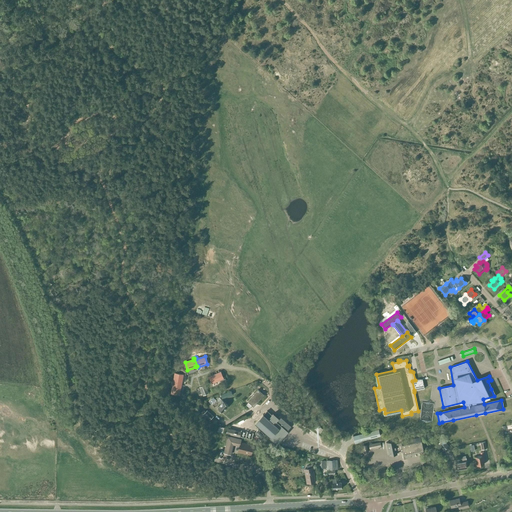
[(220,372),(209,377),(212,383),(223,378),(220,372)]
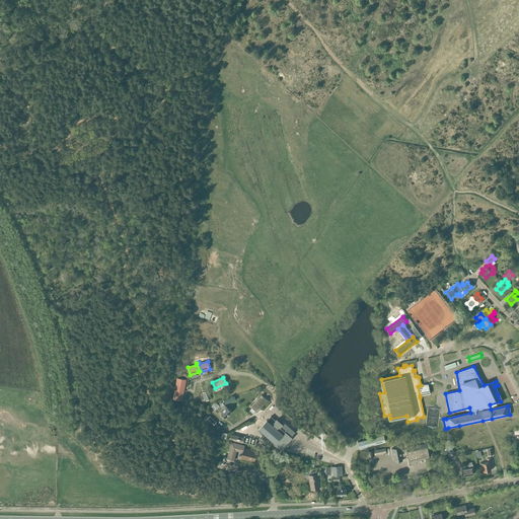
[(174,387),(173,388),(182,390),(182,388),(183,389),(186,380),(177,378),(175,387),(174,387)]
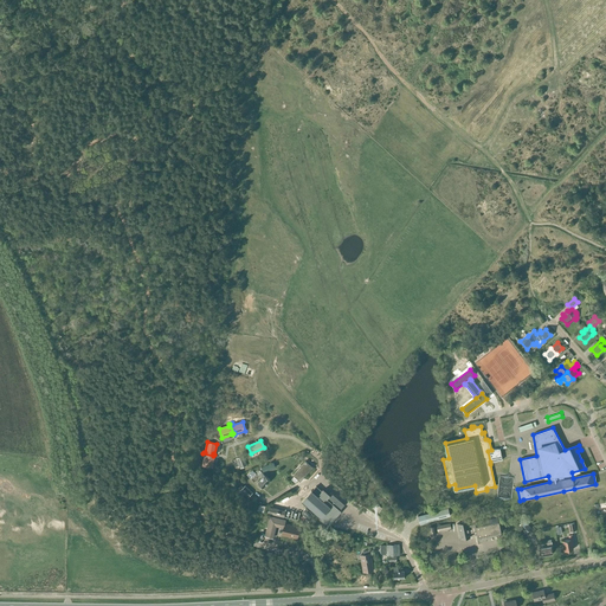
[(490,462),(502,459),(500,447),(491,450),(488,451),(490,462)]
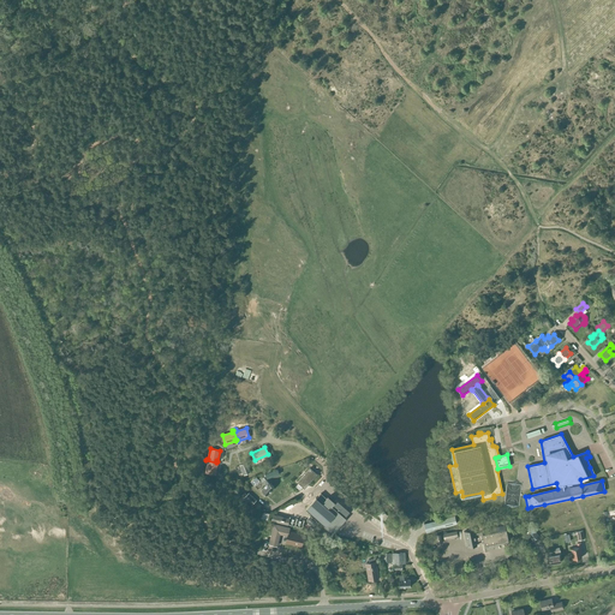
[(208,463),(206,473),(215,475),(218,464),(215,464),(216,463),(206,460),(206,463),(208,463)]
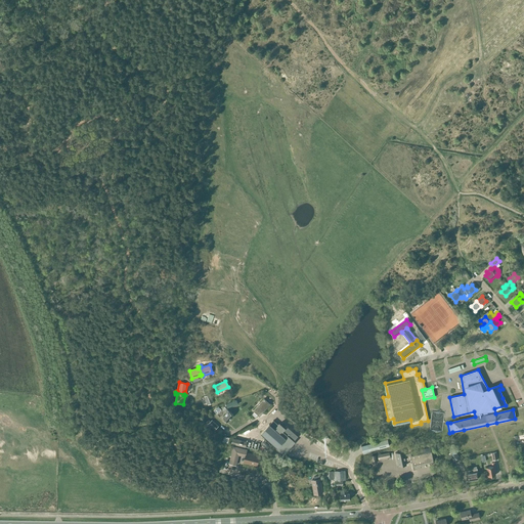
[(264,398),(253,410),(258,416),(262,410),(263,411),(270,404),(264,398)]
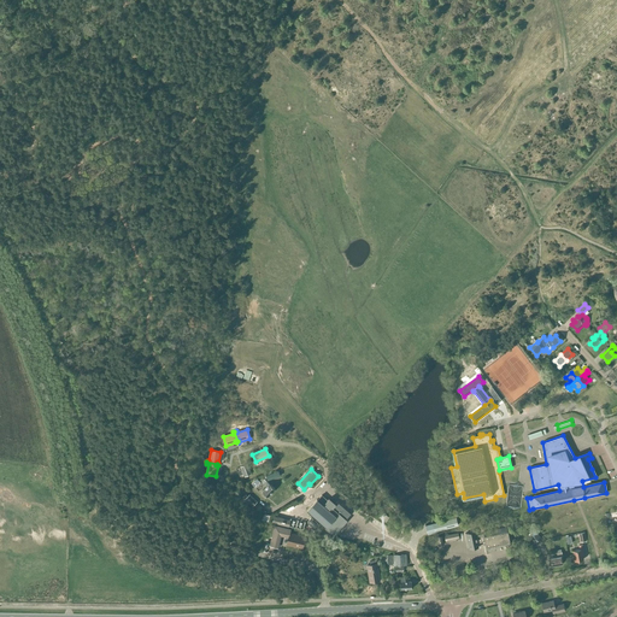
[(275,488),(266,481),(264,479),(260,482),(266,487),(262,492),(268,497),(275,488)]
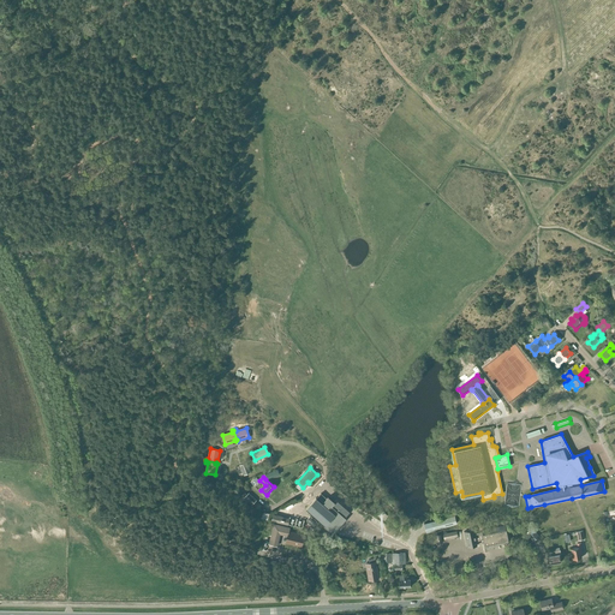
[(249,493),(246,495),(244,493),(239,497),(246,503),(248,502),(251,506),(256,500),(249,493)]
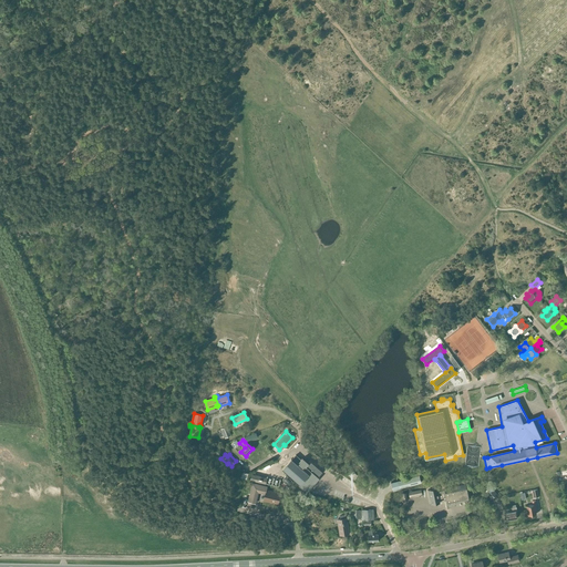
[(291,459),(282,468),(300,484),(298,485),(306,492),(319,477),(317,476),(321,472),(309,461),(308,463),(302,459),(300,460),(296,455),(291,460),(291,459)]
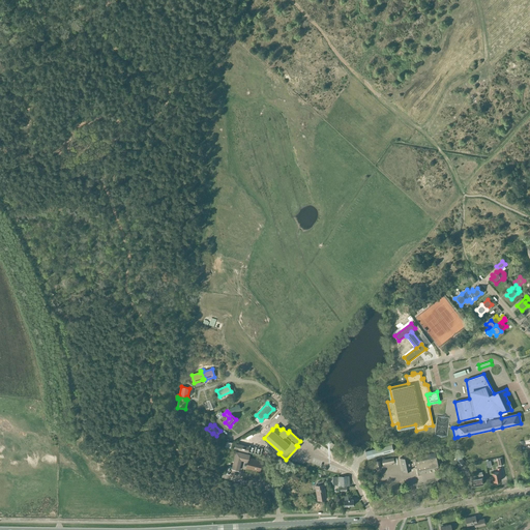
[(247,451),(248,447),(235,443),(234,448),(247,451)]
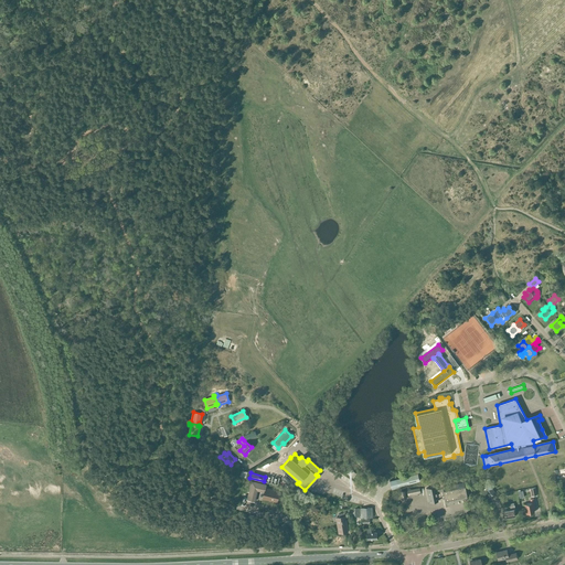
[(288,483),(291,480),(285,473),(281,478),(288,483)]
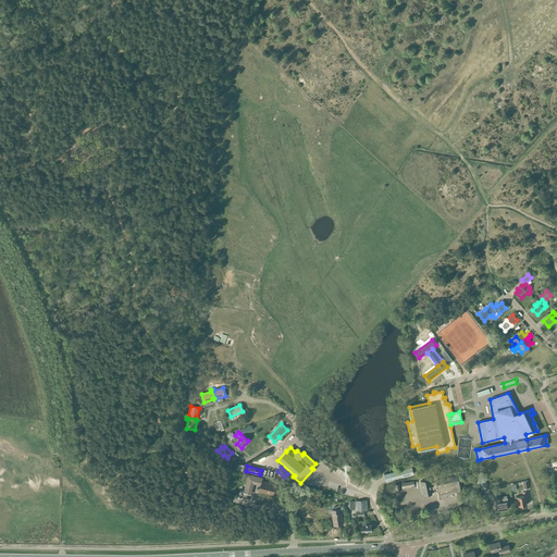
[(393,480),(393,479),(413,474),(411,467),(391,472),(384,473),(386,482),(393,480)]
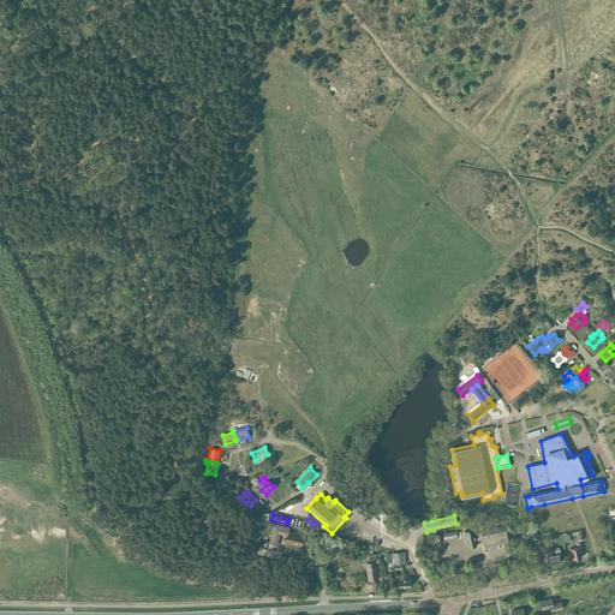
[(304,536),(288,531),(290,527),(274,524),(269,543),(276,545),(280,532),(287,535),(286,543),(302,547),(304,536)]
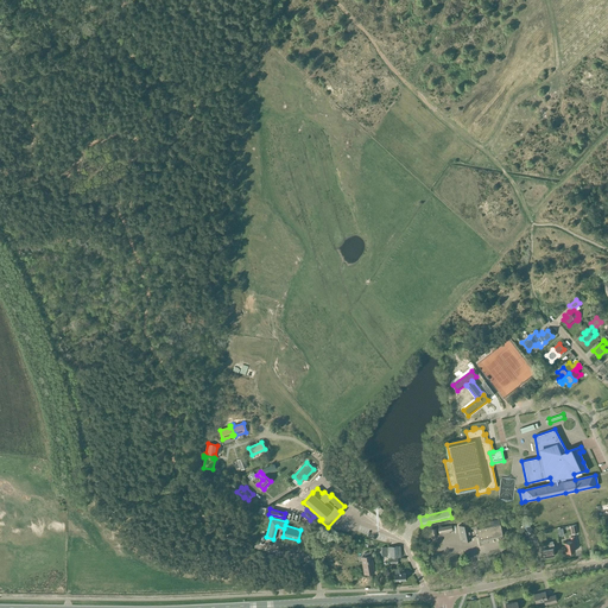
[(499,538),(504,537),(499,519),(476,524),(476,526),(469,527),(468,524),(458,525),(462,542),(472,539),(470,534),(477,533),(480,542),(492,539),(492,538),(499,536),(499,538)]
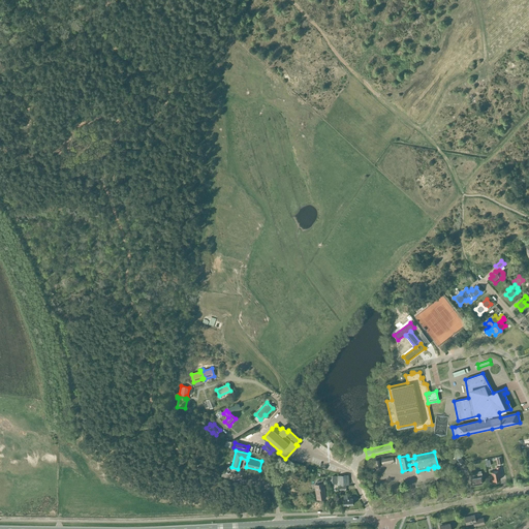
[(458,465),(464,461),(458,454),(453,458),(458,465)]
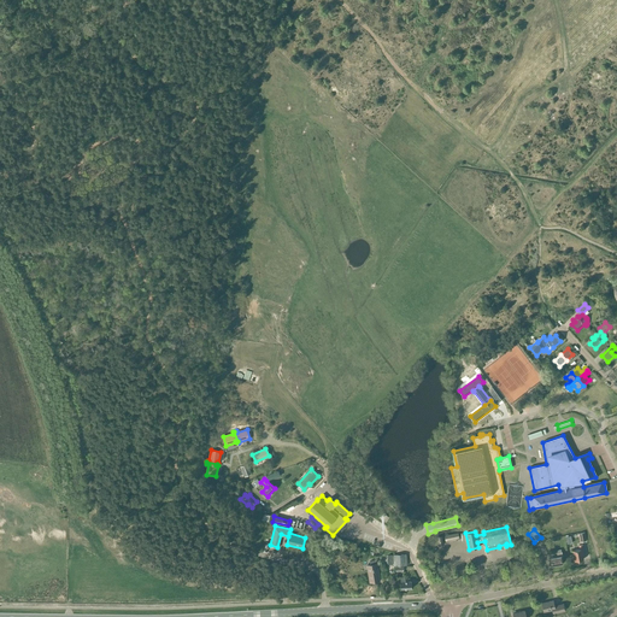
[(582,556),(585,556),(582,545),(579,545),(580,550),(573,551),(575,560),(583,559),(582,556)]
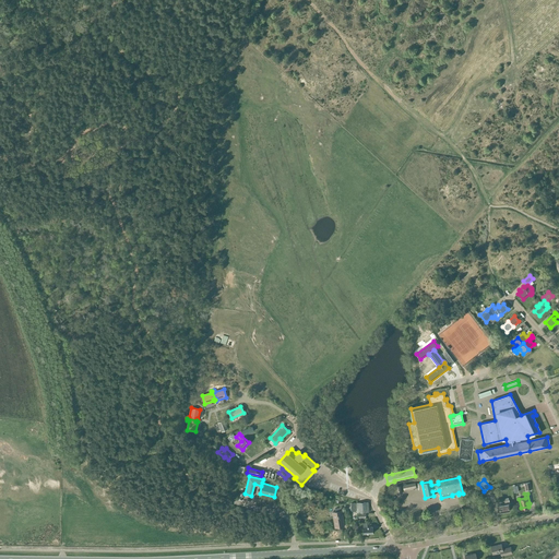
[(509,500),(508,498),(504,498),(504,500),(506,504),(499,506),(500,512),(506,511),(506,512),(509,511),(509,510),(509,508),(510,508),(510,503),(509,503),(509,500)]
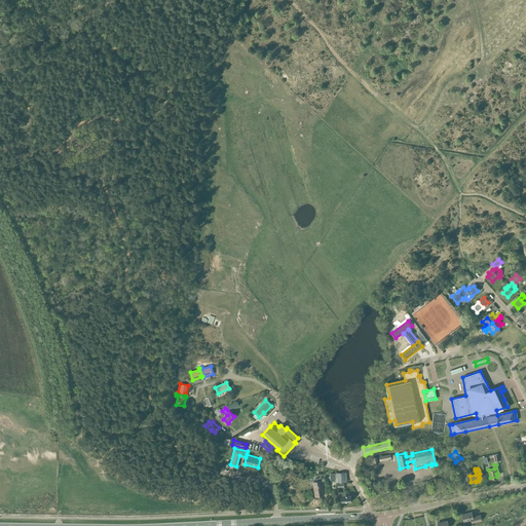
[(336,483),(346,482),(346,473),(335,474),(336,483)]
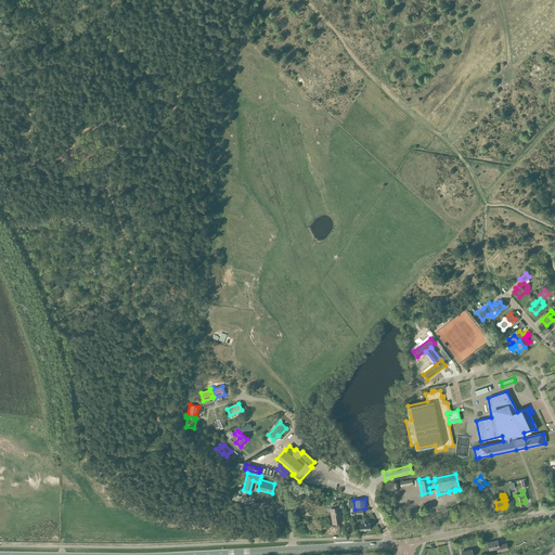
[(333,524),(341,523),(338,504),(333,505),(333,508),(330,508),(333,524)]
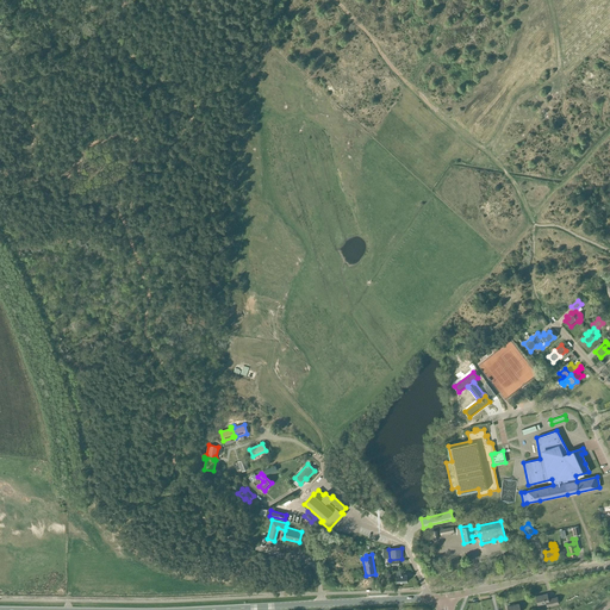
[(397,583),(406,582),(406,574),(400,574),(400,571),(396,571),(397,583)]
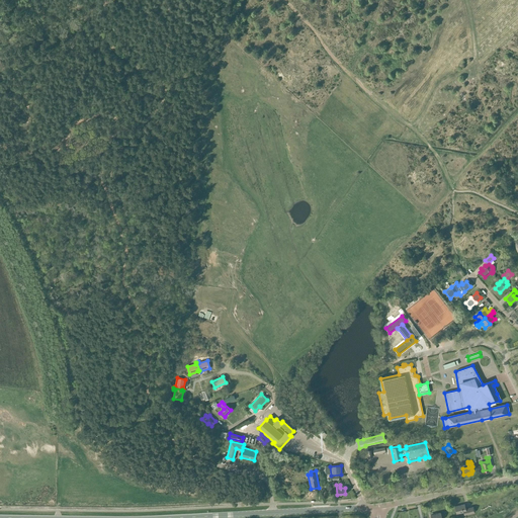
[(465,509),(464,504),(454,506),(456,513),(463,512),(464,515),(473,513),(472,507),(465,509)]
